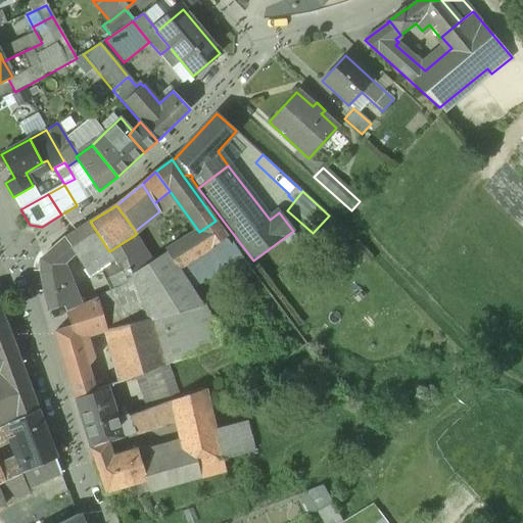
[(199,232),(167,252),(190,289),(227,266),(277,340),(272,344),(283,361),(306,345),(216,221),(199,232)]
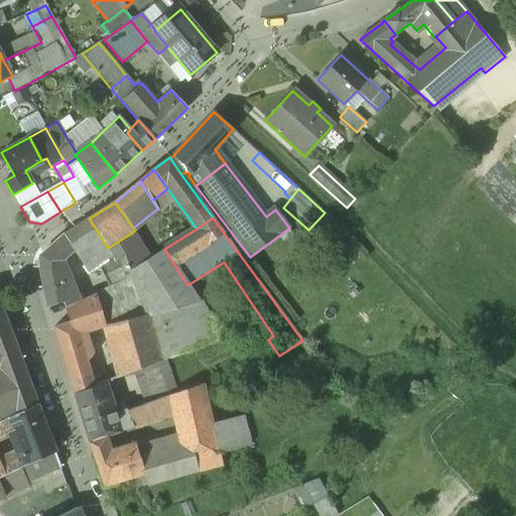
[(89,219),(63,236),(74,250),(90,273),(100,267),(105,276),(127,266),(124,257),(115,262),(107,249),(108,248),(89,219)]
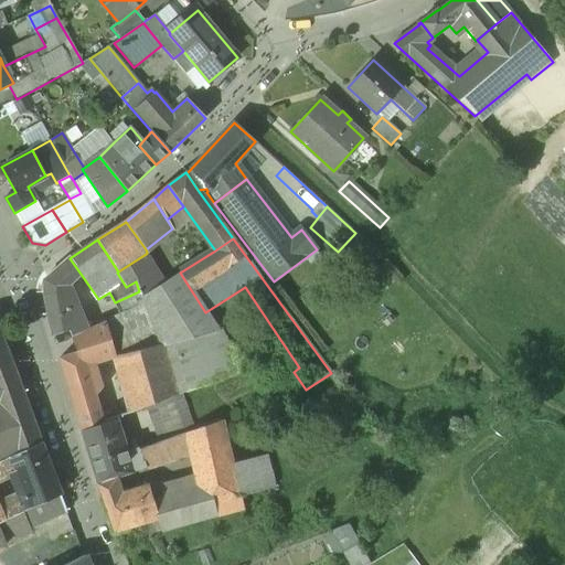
[(118,272),(117,273),(126,287),(136,281),(139,291),(141,297),(163,284),(146,254),(118,272)]
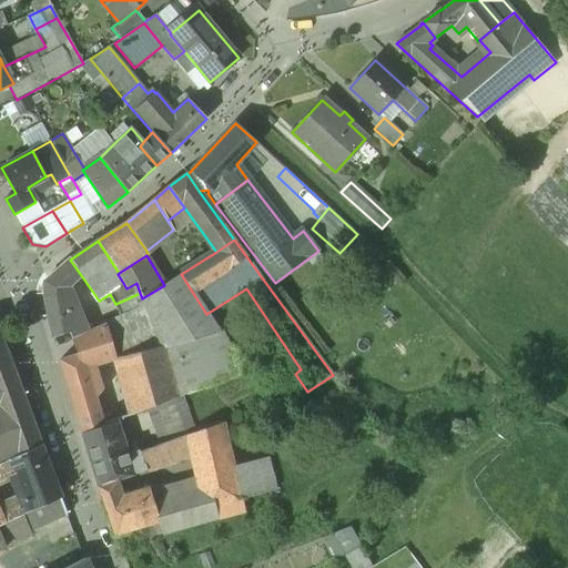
[(70,260),(67,262),(53,274),(61,287),(63,287),(63,290),(62,290),(66,302),(74,301),(68,285),(81,275),(70,260)]
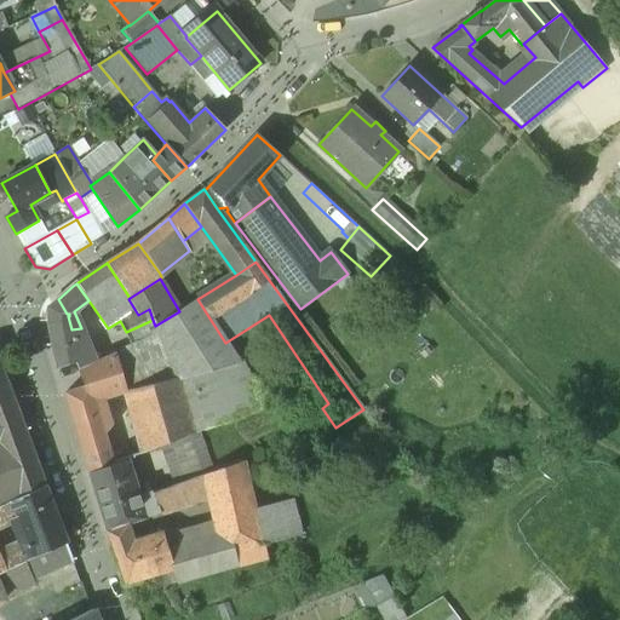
[(67,314),(58,299),(49,309),(49,325),(53,350),(58,368),(75,362),(79,369),(96,363),(96,362),(81,328),(72,329),(68,316),(69,316),(69,314),(67,314)]
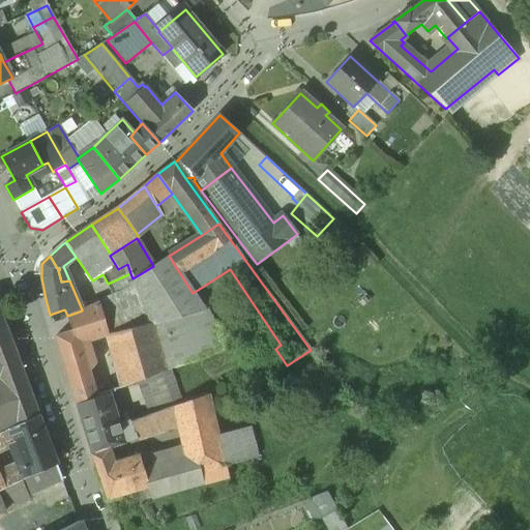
[(153,266),(133,278),(136,286),(150,324),(153,323),(154,325),(204,311),(193,293),(169,256),(153,266)]
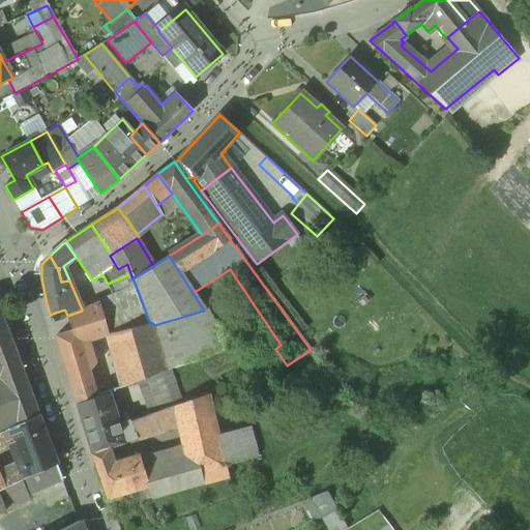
[(130,273),(108,284),(112,296),(136,286),(133,278),(130,273)]
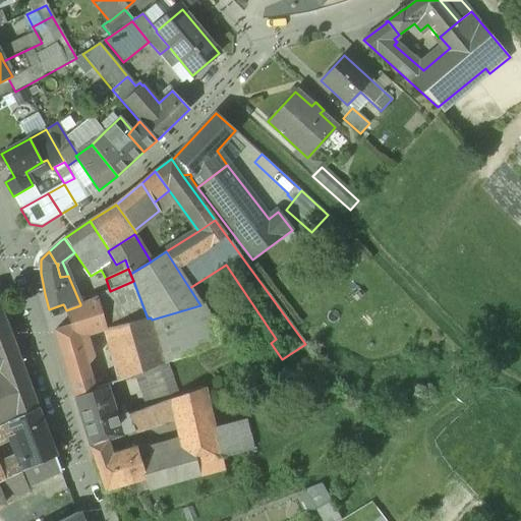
[(110,291),(97,298),(106,329),(148,319),(133,281),(110,291)]
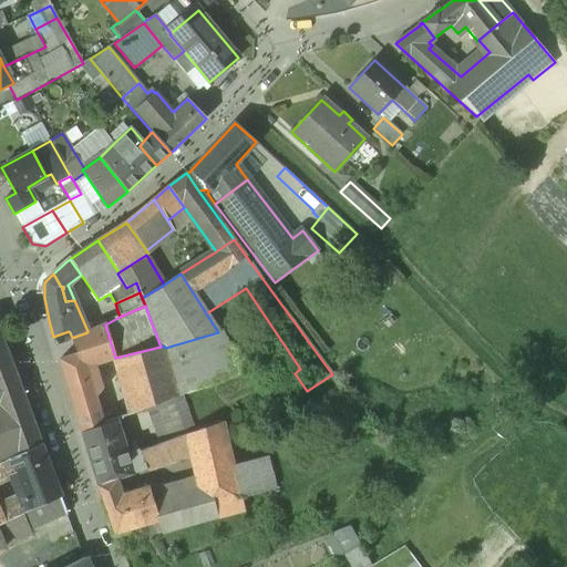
[(105,325),(88,331),(88,332),(72,338),(78,356),(82,354),(86,368),(95,366),(114,359),(115,358),(105,325)]
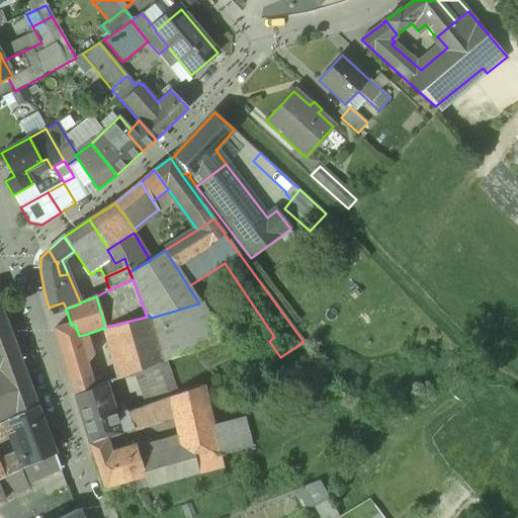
[(147,317),(105,327),(104,328),(107,339),(109,347),(118,379),(225,340),(202,303),(199,304),(151,318),(150,316),(147,317)]
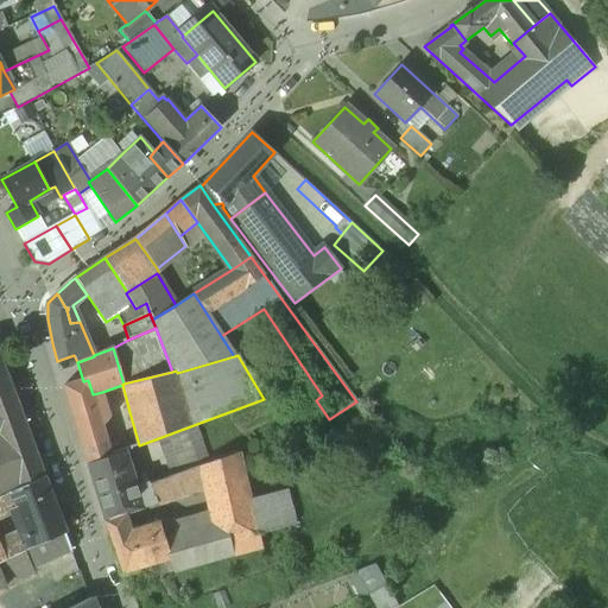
[(6,371),(0,373),(0,394),(13,391),(6,371)]
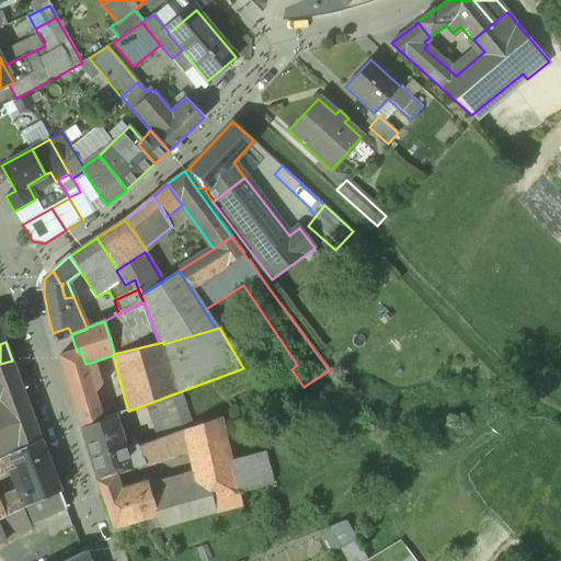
[(77,352),(59,356),(81,428),(102,421),(92,386),(101,384),(94,362),(86,364),(81,351),(77,352)]
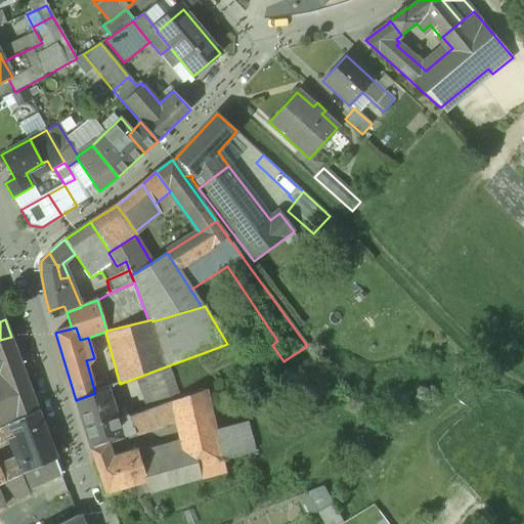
[(11,337),(0,340),(0,375),(23,366),(11,337)]
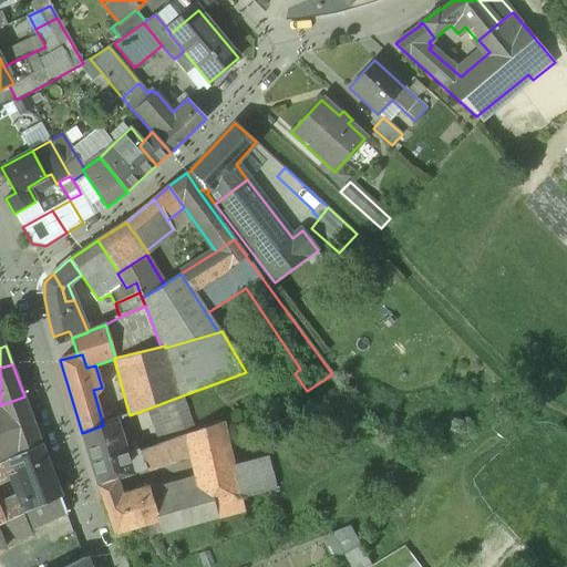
[(0,464),(11,459),(42,444),(24,397),(0,405),(0,464)]
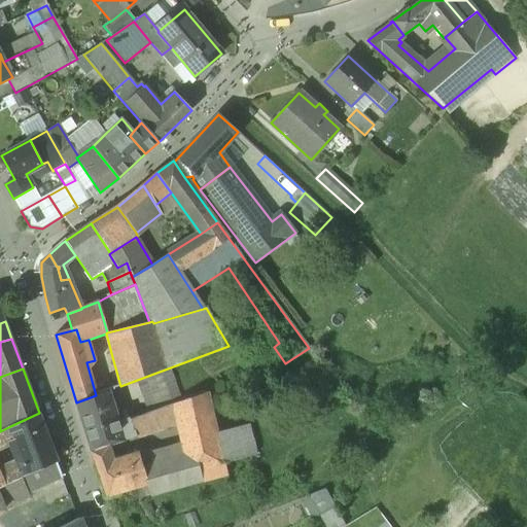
[(76,402),(75,402),(80,417),(112,406),(107,391),(96,395),(76,402)]
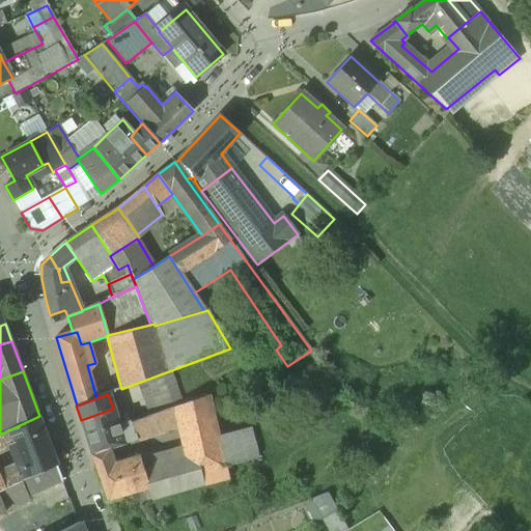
[(184,445),(150,453),(154,466),(160,464),(167,495),(228,478),(226,467),(223,468),(217,437),(207,396),(175,407),(179,425),(184,445)]
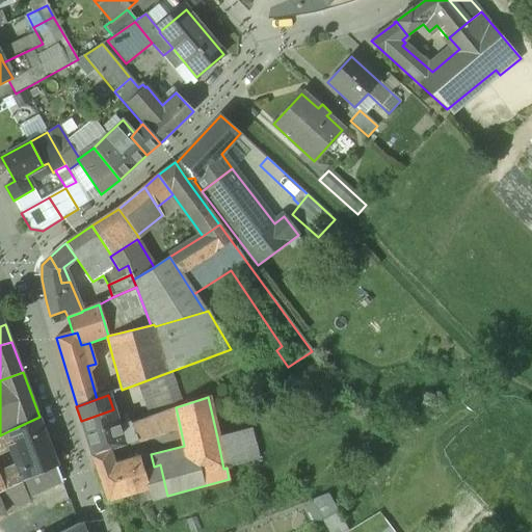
[(135,422),(130,423),(136,441),(180,426),(176,407),(175,407),(144,418),(135,422)]
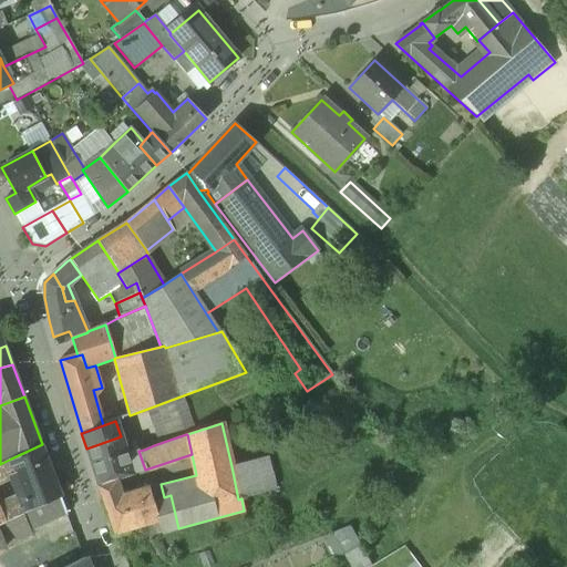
[(121,436),(86,449),(98,485),(99,486),(115,481),(116,481),(145,470),(138,451),(126,455),(121,436)]
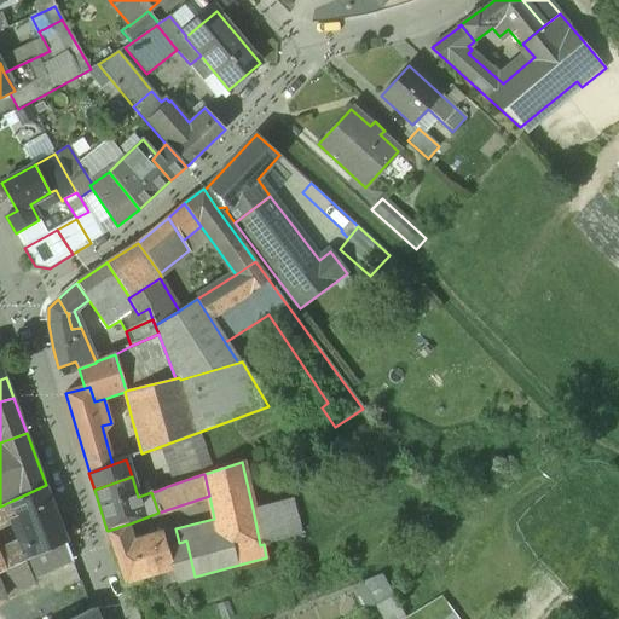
[(165,476),(154,481),(157,491),(168,486),(165,476)]
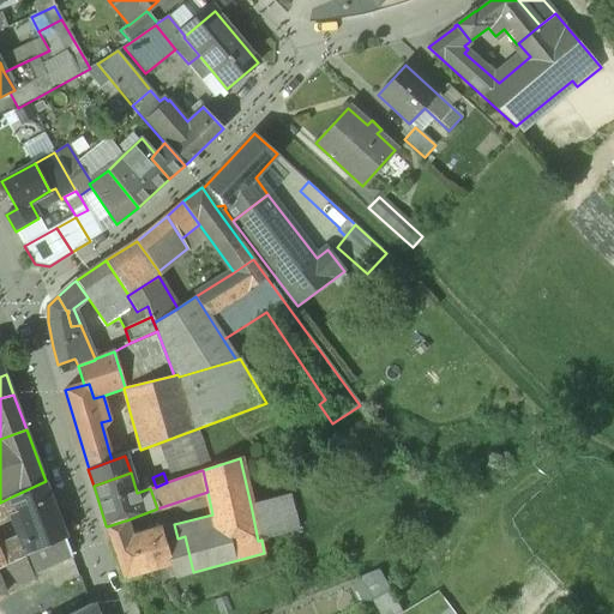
[(46,481),(12,497),(18,515),(26,537),(0,547),(0,564),(1,569),(43,549),(49,567),(73,558),(66,540),(67,539),(46,482),(46,481)]
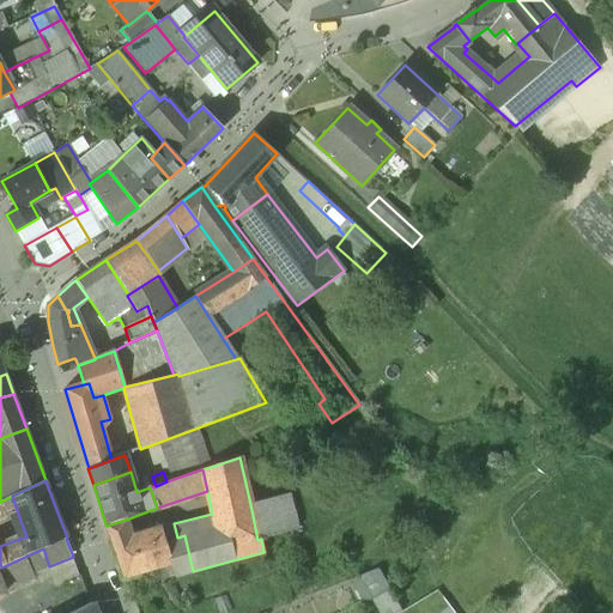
[(289,495),(250,504),(258,540),(261,539),(296,530),(289,495)]
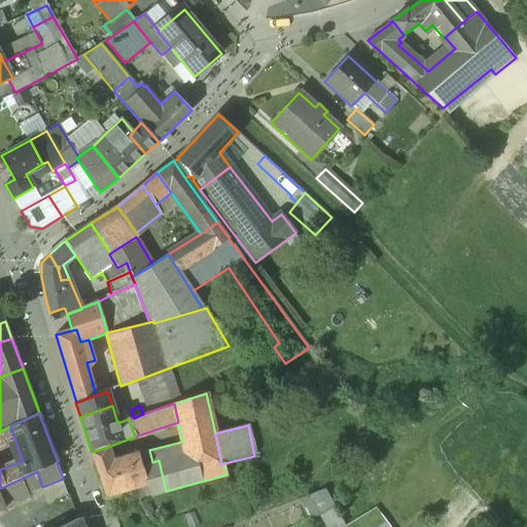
[(0,431),(0,513),(4,511),(0,499),(0,489),(1,488),(0,484),(0,448),(15,442),(10,426),(0,431)]
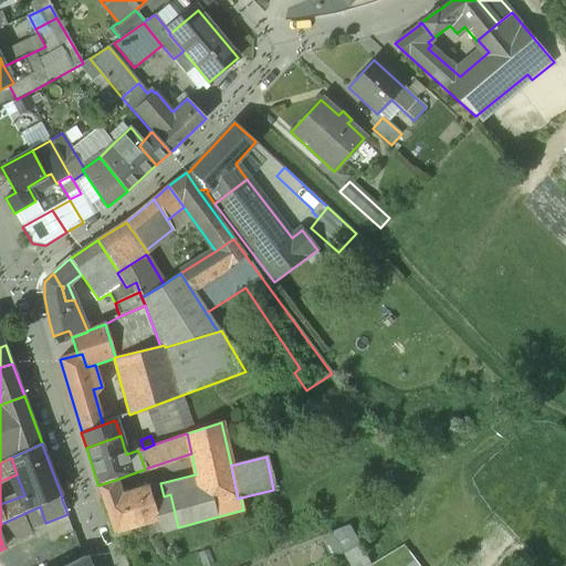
[(121,495),(115,480),(98,485),(114,534),(157,521),(161,532),(178,527),(170,494),(164,496),(160,483),(121,495)]
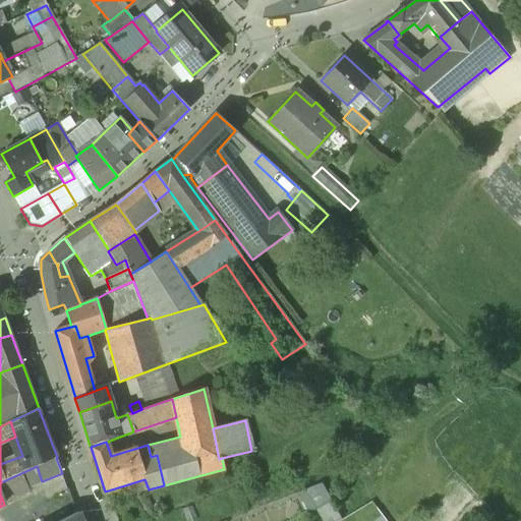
[(322,483),(308,488),(319,509),(332,502),(322,483)]
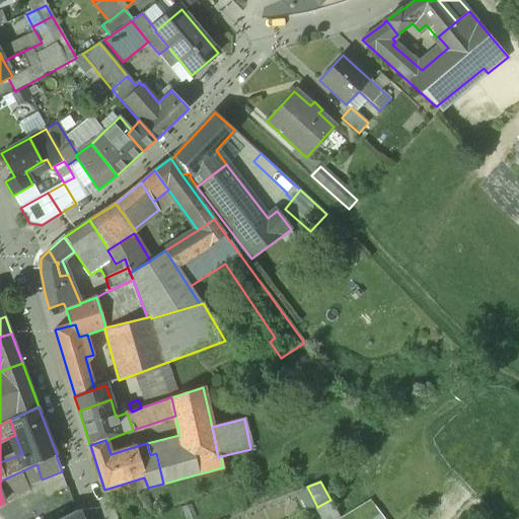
[(317,507),(323,518),(338,518),(340,518),(330,500),(317,507)]
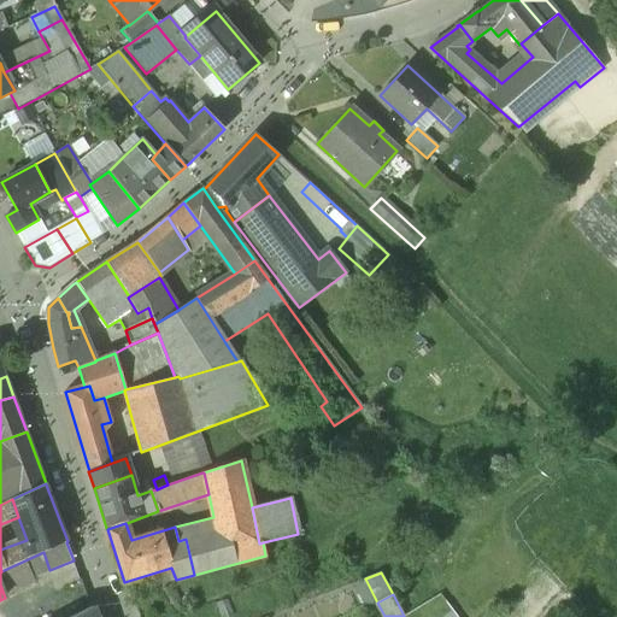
[(429,616),(438,616),(444,616),(440,598),(427,600),(429,616)]
